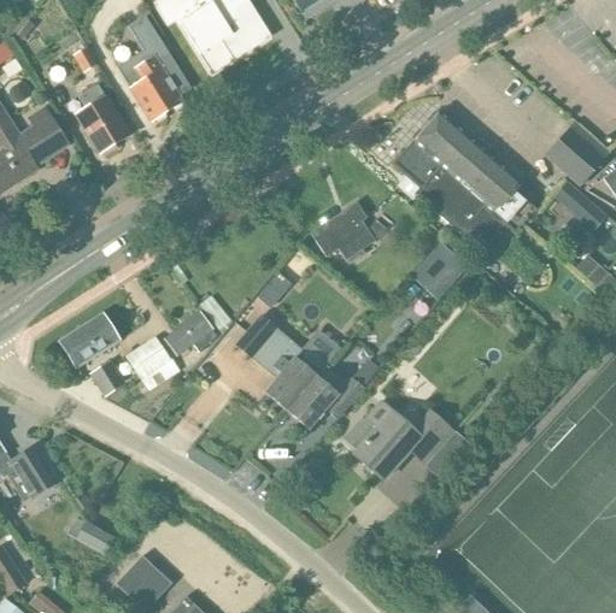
[(158,0),(154,3),(169,24),(177,19),(212,75),(235,60),(232,54),(269,30),(250,0),(158,0)]
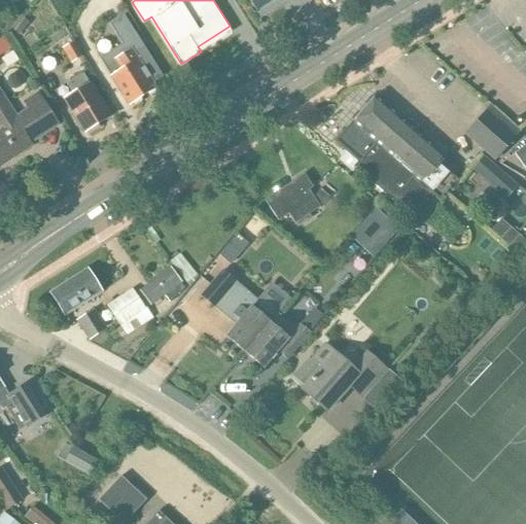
[(123,42),(100,57),(112,75),(118,85),(130,103),(156,86),(153,81),(164,75),(125,13),(110,23),(123,42)]
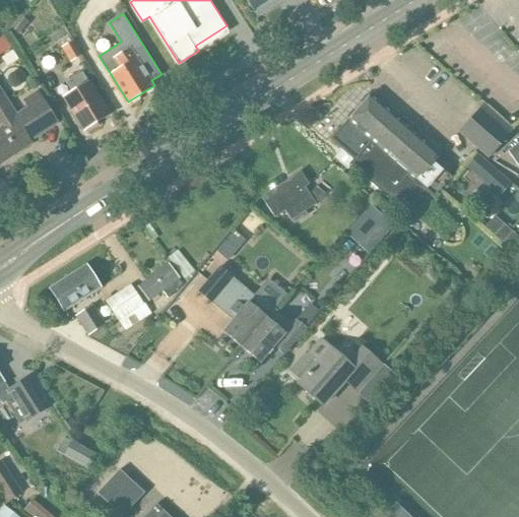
[(25,16),(15,27),(20,33),(30,20),(25,16)]
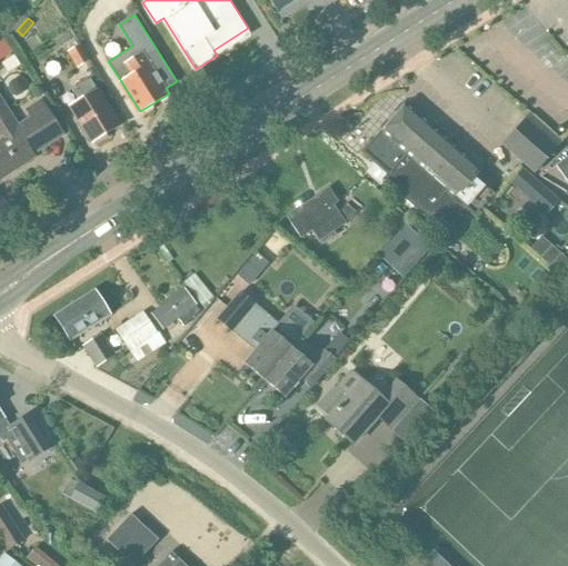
[(0,41),(0,60),(13,52),(6,39),(0,41)]
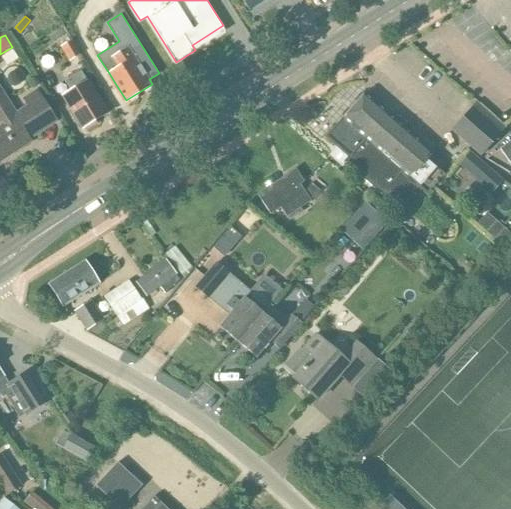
[(82,52),(73,37),(62,45),(70,59),(82,52)]
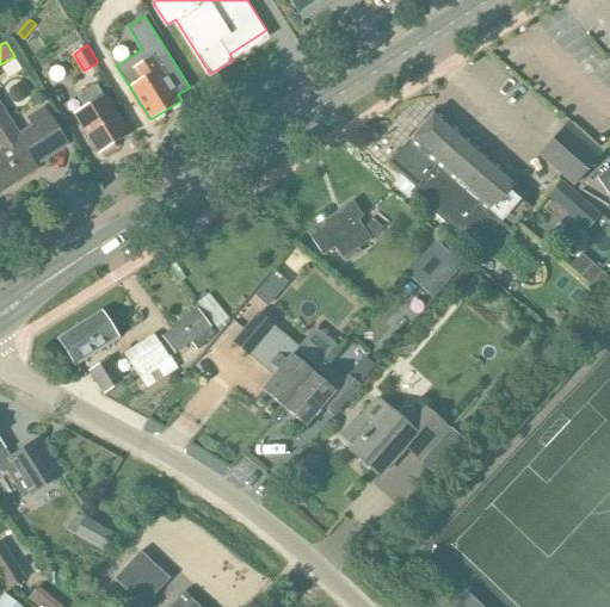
[(75,112),(86,131),(99,152),(129,132),(105,94),(98,84),(79,94),(86,106),(75,112)]
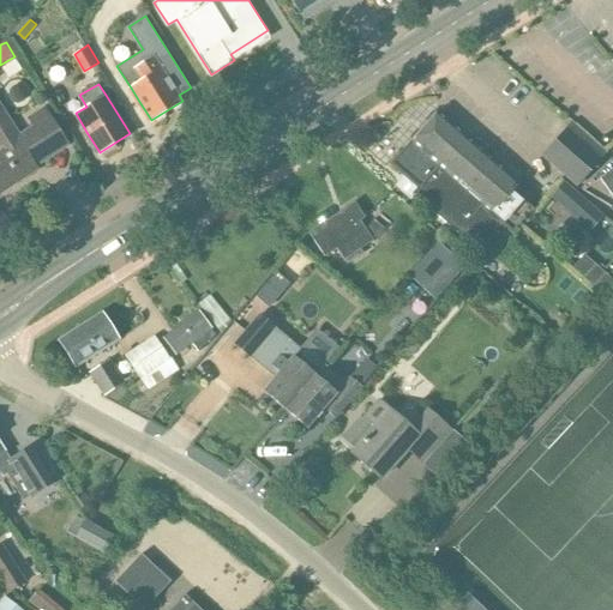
[(68,143),(56,122),(46,106),(29,115),(35,125),(19,134),(0,106),(0,146),(4,152),(0,155),(0,182),(17,173),(20,179),(37,167),(34,161),(41,157),(43,159),(68,143)]
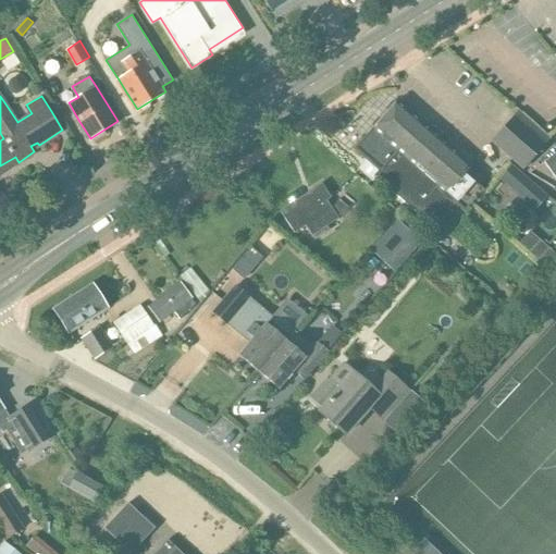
[(483,187),(465,172),(471,164),(398,100),(356,147),(381,169),(375,174),(435,226),(443,218),(449,222),(456,214),(451,210),(458,200),(467,208),(483,187)]
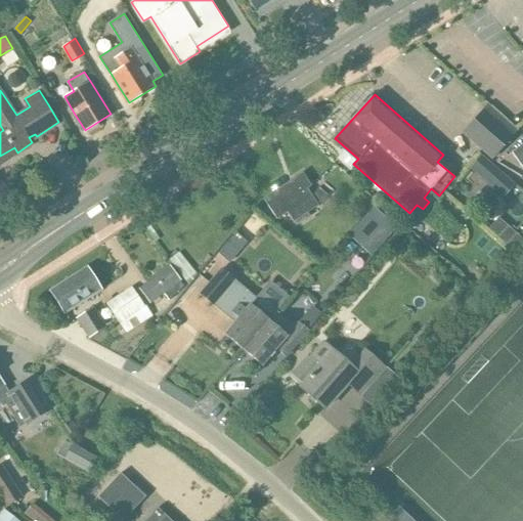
[(463,132),(480,147),(493,159),(518,129),(513,125),(487,102),(487,103),(463,132)]
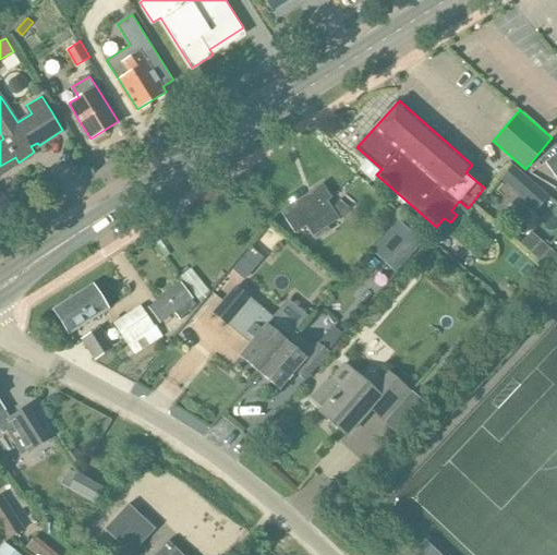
[(556,152),(545,160),(556,177),(556,152)]
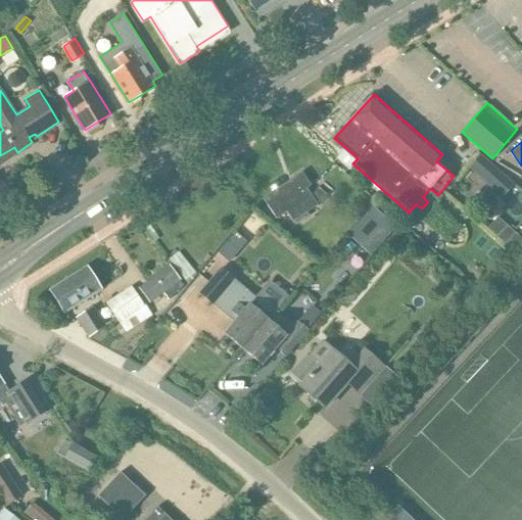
[(481,152),(469,166),(503,196),(515,183),(481,152)]
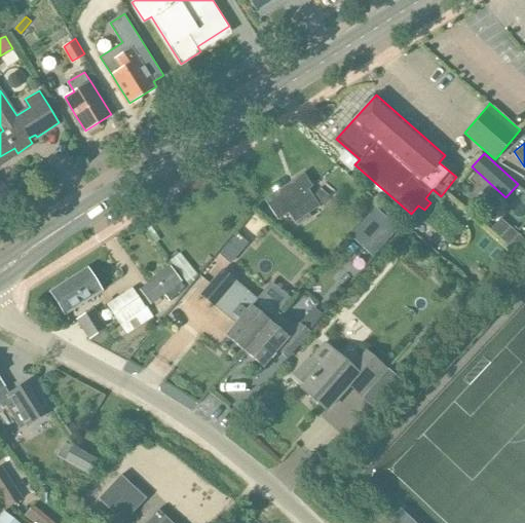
[(319,203),(334,185),(327,179),(314,194),(309,188),(313,185),(304,172),(296,177),(298,180),(291,185),(291,183),(277,192),(276,190),(265,197),(278,218),(290,210),(296,219),(319,203)]
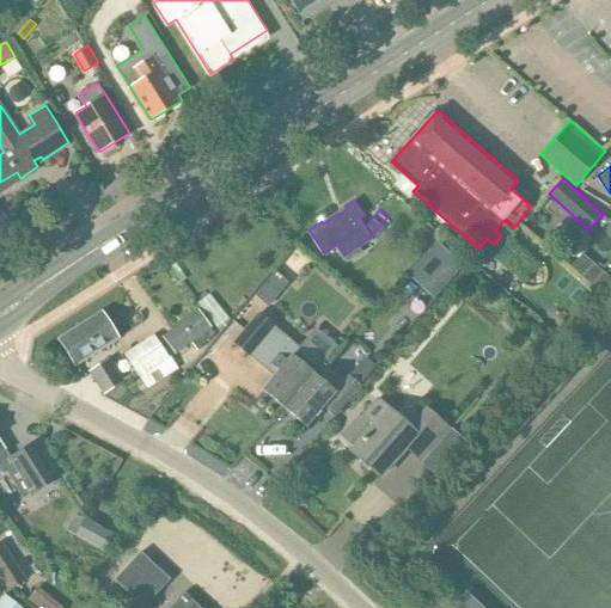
[(438,239),(408,272),(434,296),(464,264),(460,259),(447,249),(438,239)]
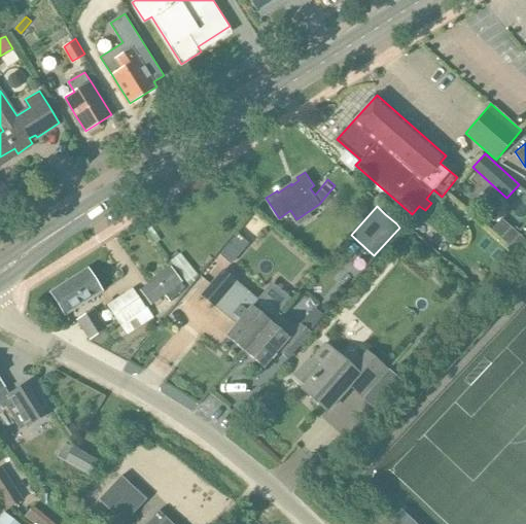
[(501,216),(491,228),(516,250),(525,240),(525,238),(501,216)]
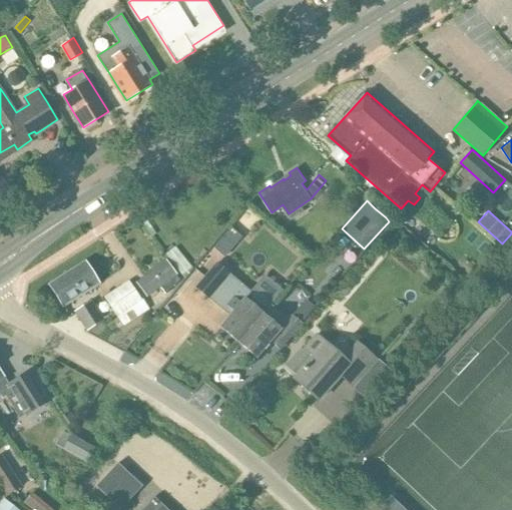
[(211,245),(223,255),(239,234),(227,224),(211,245)]
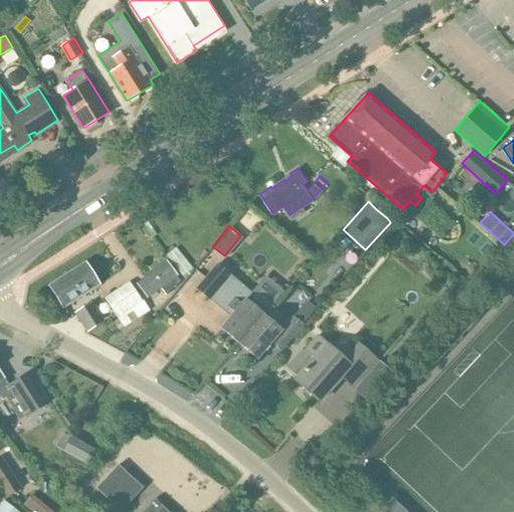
[(167,253),(182,272),(183,271),(187,277),(197,267),(179,244),(167,253)]
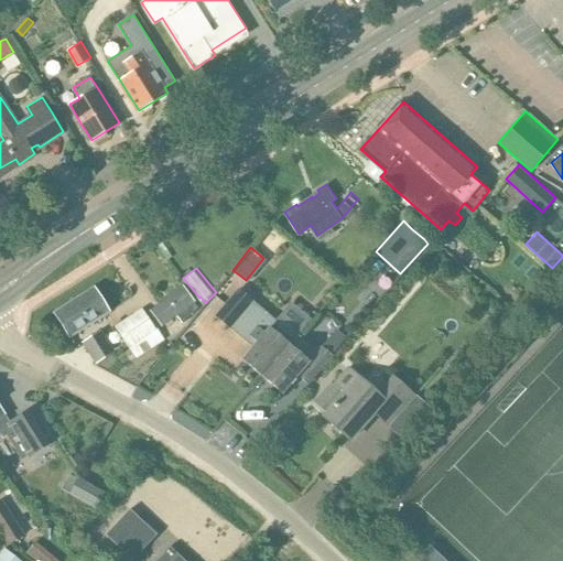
[(152,309),(163,324),(176,313),(183,321),(198,306),(194,300),(183,286),(152,309)]
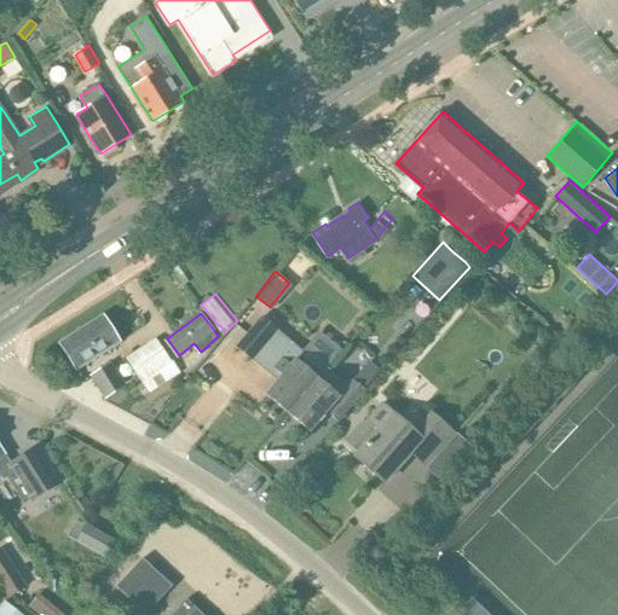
[(78,367),(121,341),(103,314),(61,341),(78,367)]
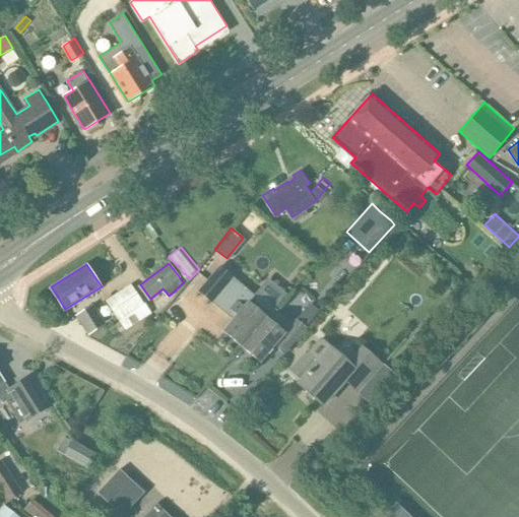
[(223,330),(242,345),(265,317),(249,303),(255,297),(220,265),(200,289),(212,301),(213,299),(235,317),(223,330)]
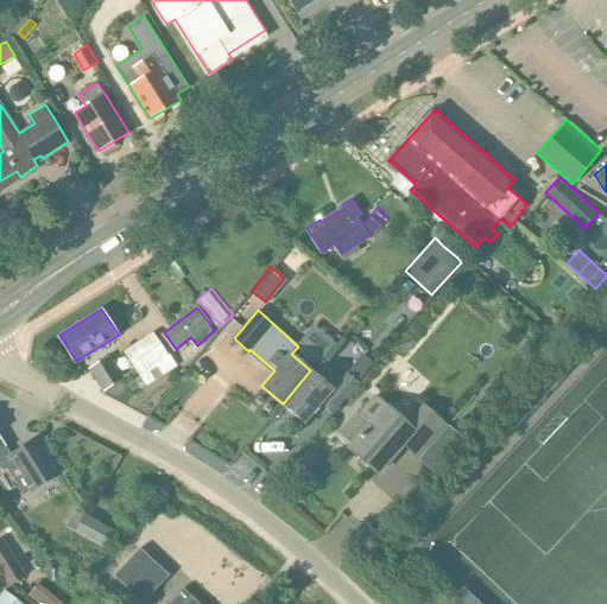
[(169,353),(153,331),(126,349),(147,383),(177,363),(170,353),(169,353)]
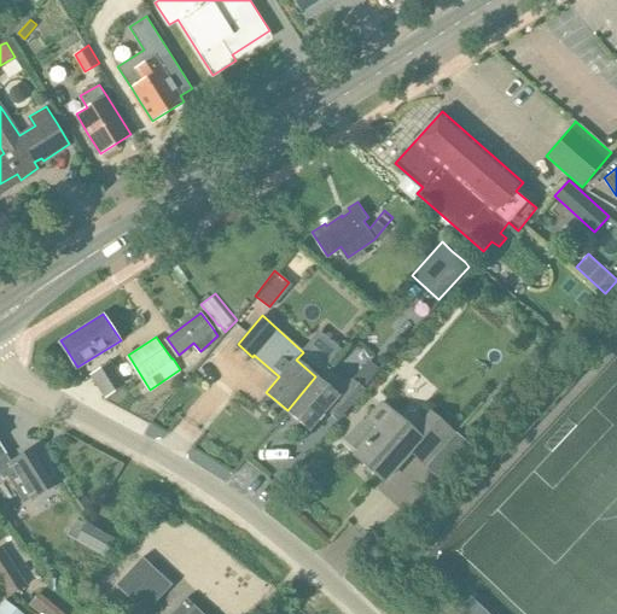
[(126,384),(111,361),(92,374),(105,396),(126,384)]
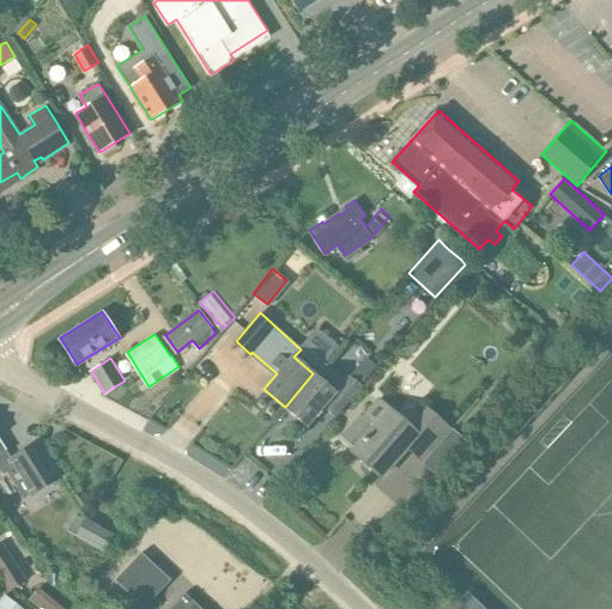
[(335,393),(313,373),(285,407),(308,426),(329,401),(339,409),(335,414),(335,415),(362,384),(351,375),(335,393)]
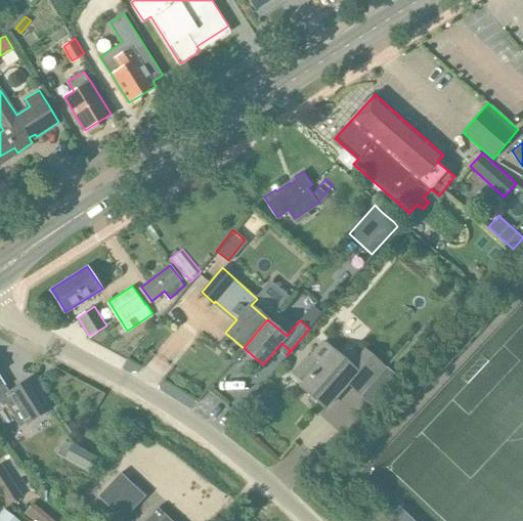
[(293,372),(304,382),(302,385),(327,406),(349,381),(361,392),(385,365),(366,349),(350,367),(322,343),(313,353),(311,351),(293,372)]
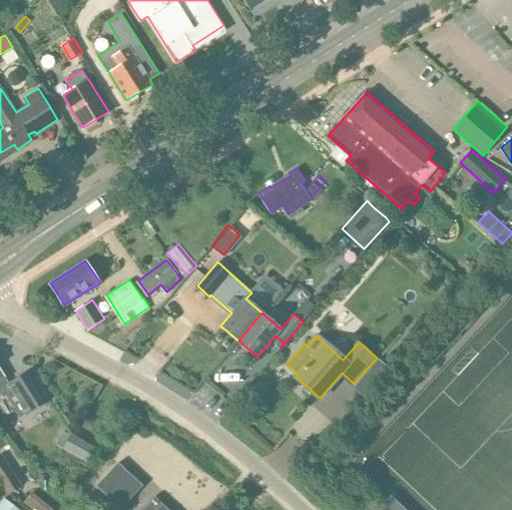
[(0,391),(3,396),(7,394),(20,417),(49,399),(31,370),(10,383),(0,367),(0,391)]
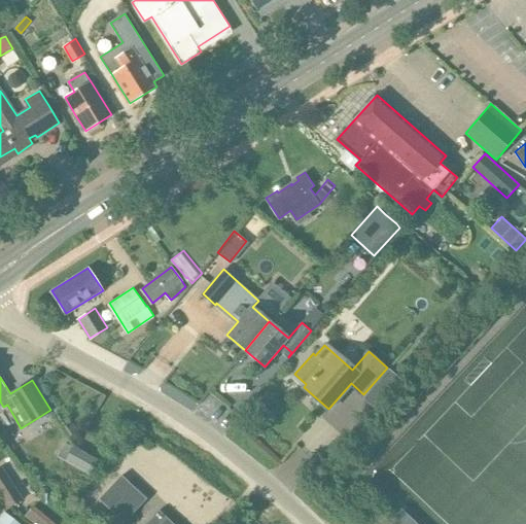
[(98,459),(74,445),(66,459),(90,473),(98,459)]
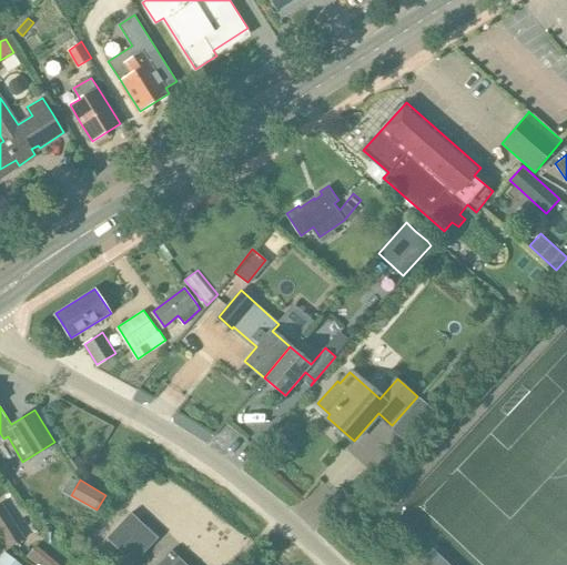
[(2,502),(0,503),(0,533),(9,547),(26,537),(2,502)]
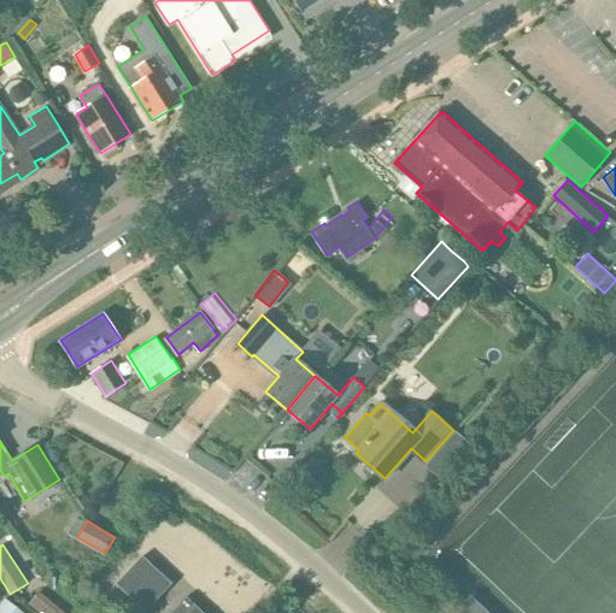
[(142,554),(116,583),(146,611),(172,583),(142,554)]
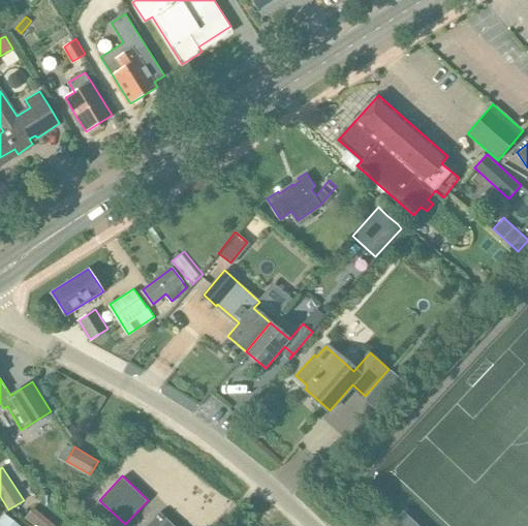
[(176,525),(160,511),(146,525),(145,525),(176,525)]
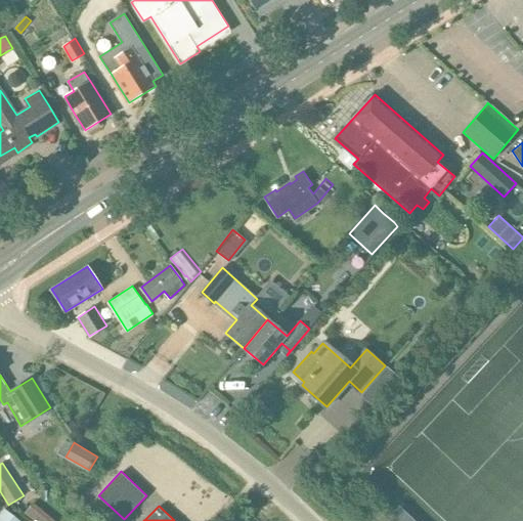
[(415,520),(400,507),(386,520),(415,520)]
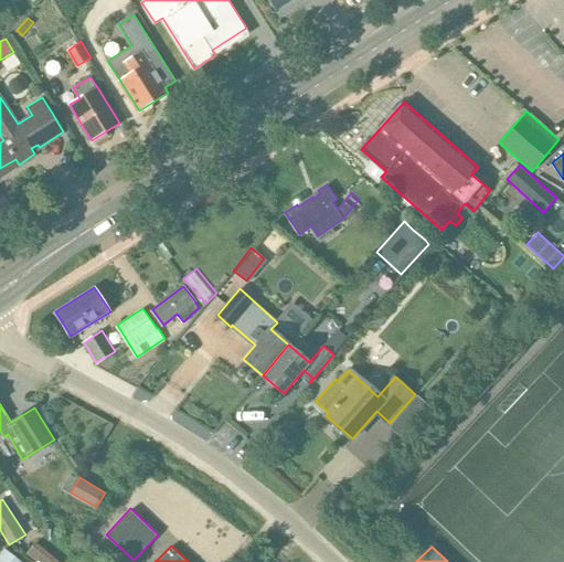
[(0,554),(0,561),(22,561),(17,558),(6,548),(0,554)]
